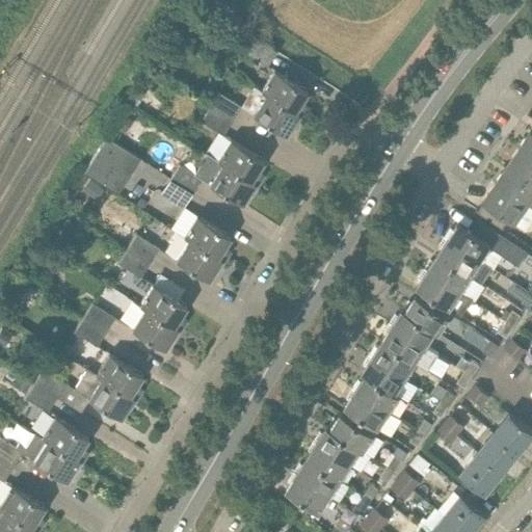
[(243,52),(266,67),(275,52),(253,36),(243,52)]
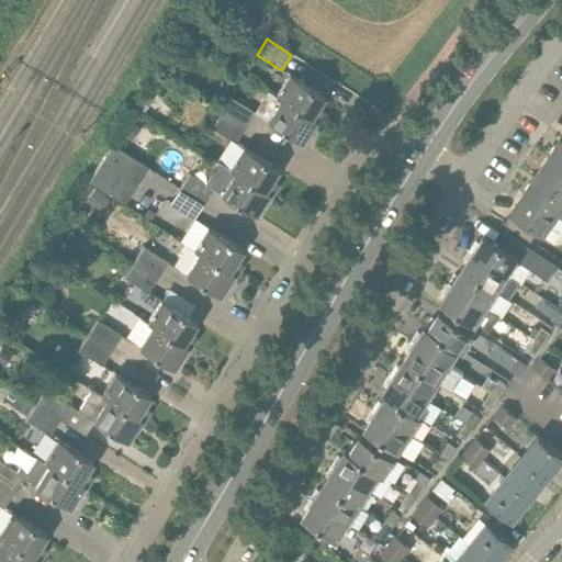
[(274,94),(317,123),(324,112),(316,108),(324,97),(288,74),(274,94)]
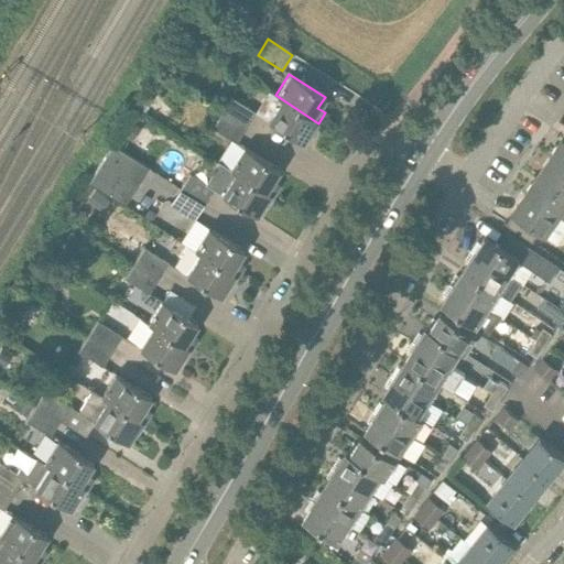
[(315,129),(318,123),(275,95),(268,89),(255,110),(267,119),(266,120),(302,143),(313,127),(315,129)]
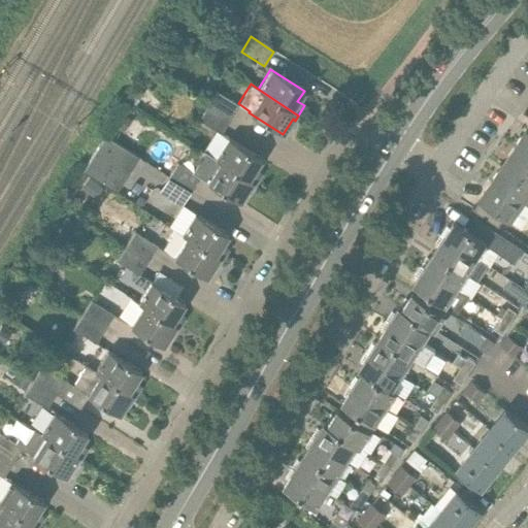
[(207,105),(230,120),(239,105),(216,91),(207,105)]
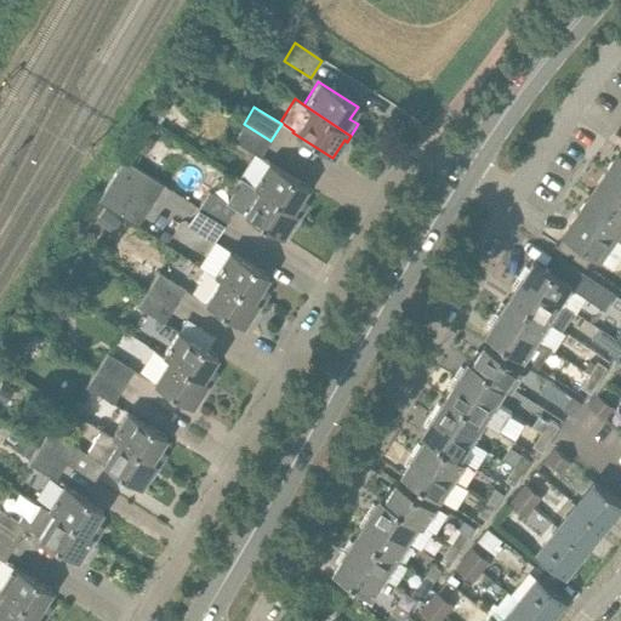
[(260,159),(271,141),(244,124),(232,141),(260,159)]
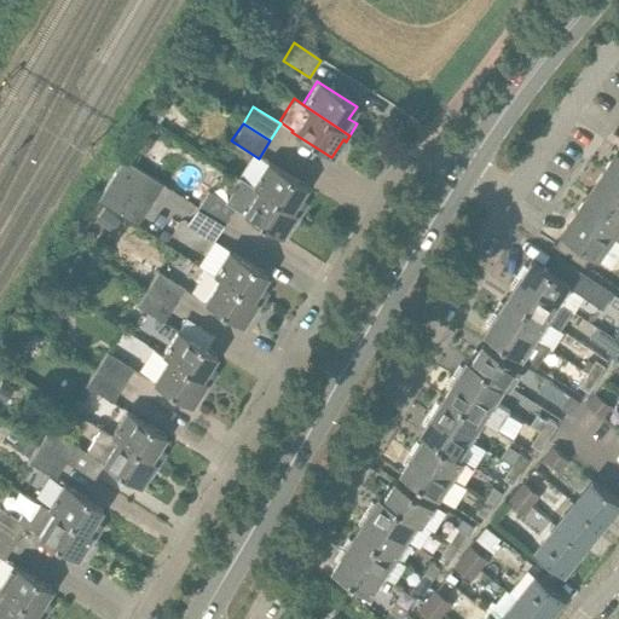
[(609,161),(602,172),(618,181),(618,152),(613,162),(609,161)]
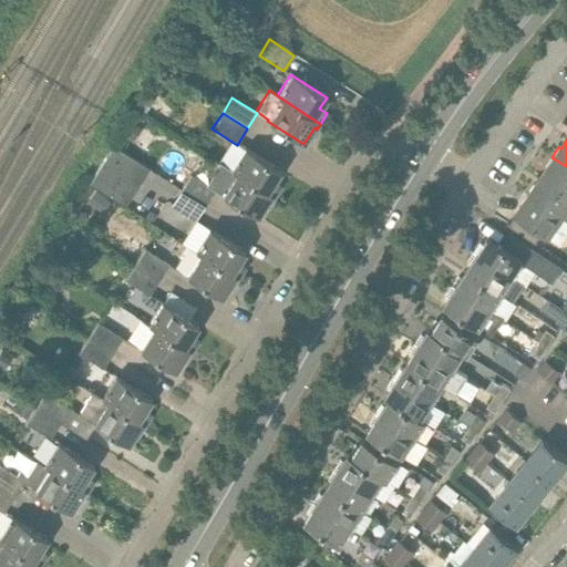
[(112,147),(91,184),(126,205),(148,169),(112,147)]
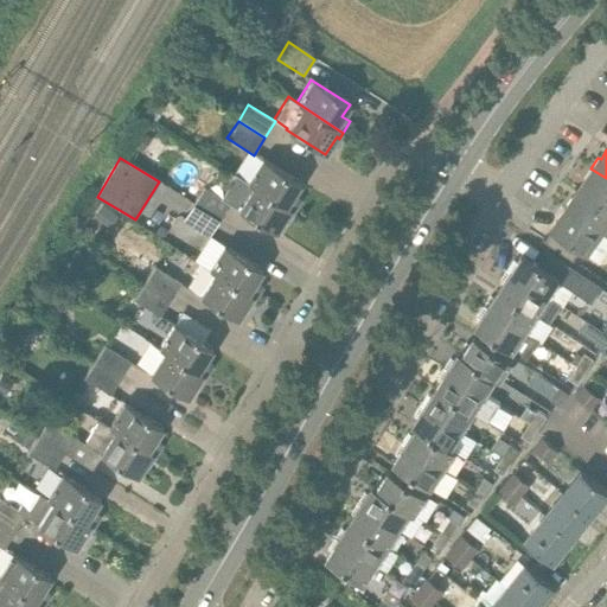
[(246,181),(250,185),(292,211),(300,200),(292,195),(299,183),(261,159),(246,181)]
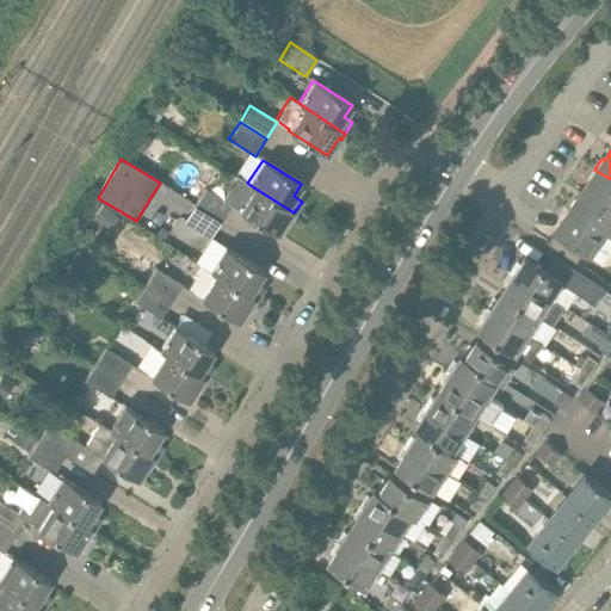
[(590,181),(584,191),(610,209),(610,179),(594,170),(587,179),(590,181)]
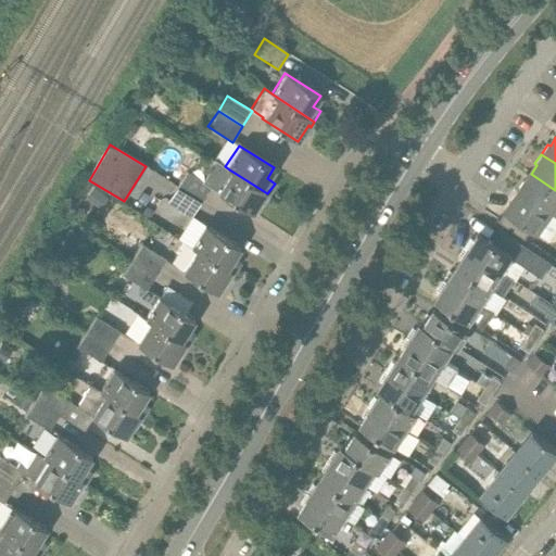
[(264,199),(267,193),(229,169),(216,191),(252,214),(262,198),(264,199)]
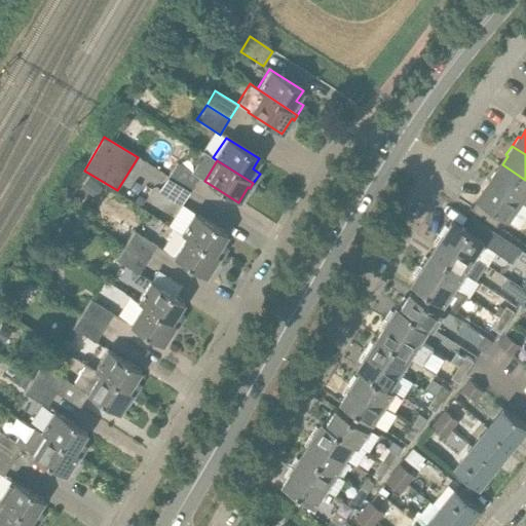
[(167,176),(190,190),(199,177),(176,162),(167,176)]
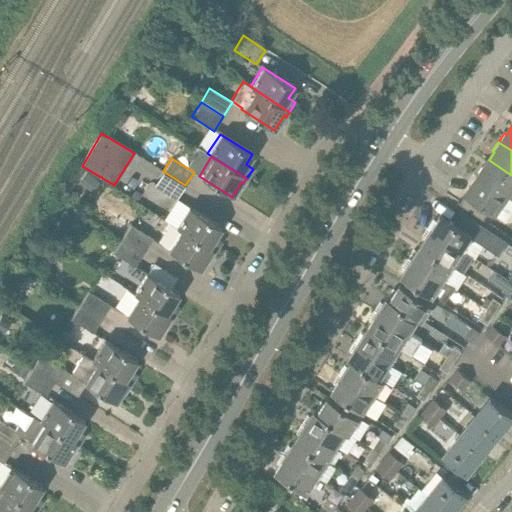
[(482,167),(476,175),(508,197),(511,199),(511,175),(489,160),(483,168),(482,167)]
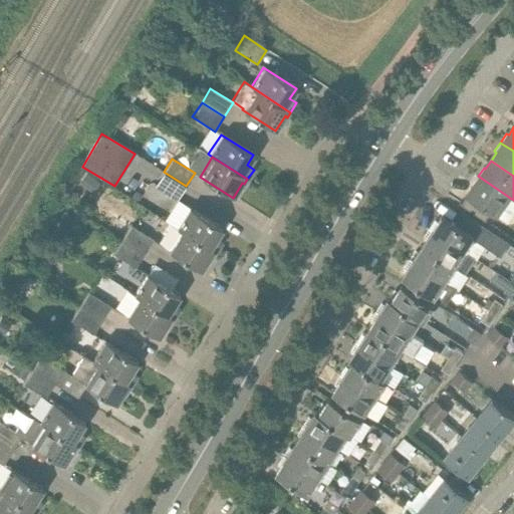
[(86,173),(82,183),(96,190),(101,180),(86,173)]
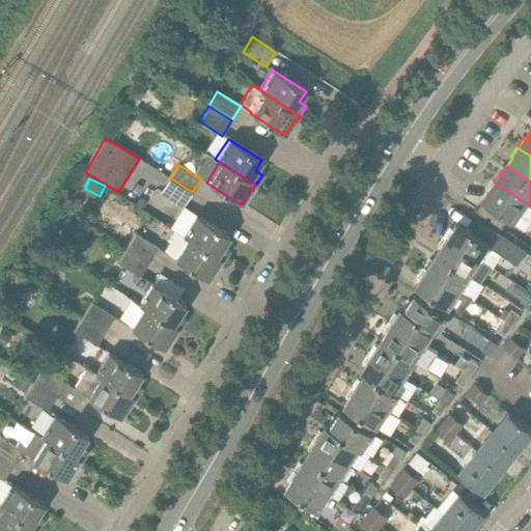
[(483,201),(476,212),(503,228),(509,219),(515,223),(527,204),(494,182),(487,191),(490,193),(483,201)]
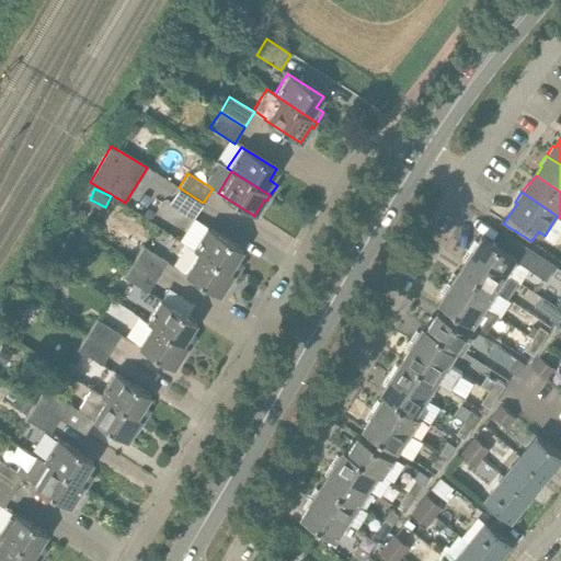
[(206,227),(191,248),(235,275),(242,264),(235,260),(241,250),(206,227)]
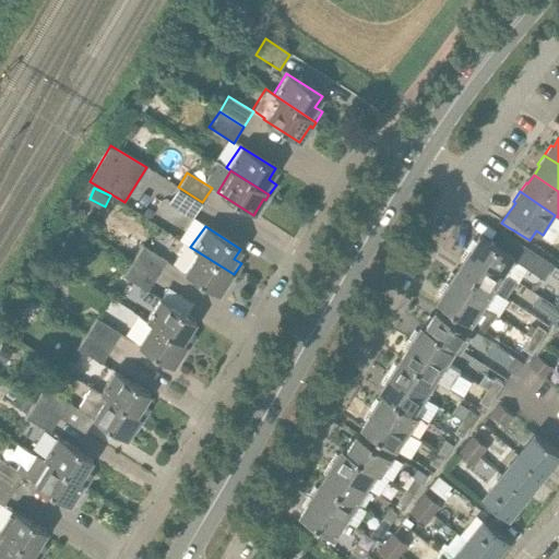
[(480,234),(470,250),(506,273),(515,259),(545,277),(554,264),(502,232),(495,242),(480,234)]
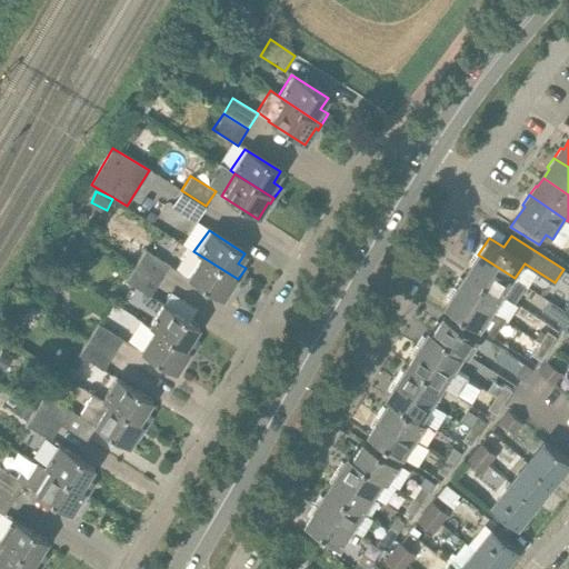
[(236,285),(238,279),(193,251),(190,249),(177,270),(222,299),(232,282),(236,285)]
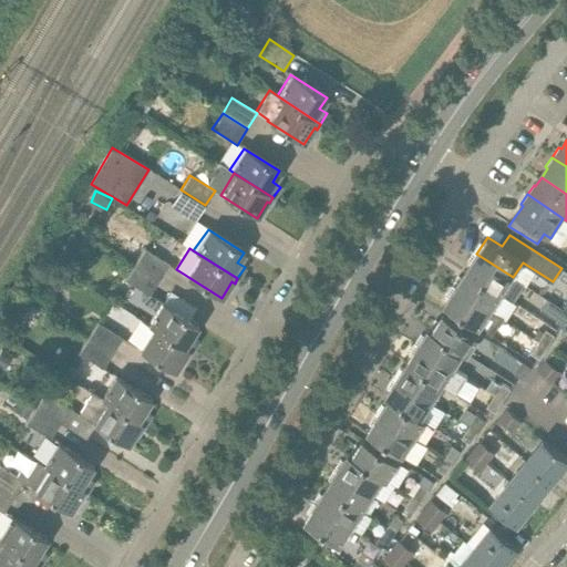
[(134,265),(158,280),(168,265),(144,249),(134,265)]
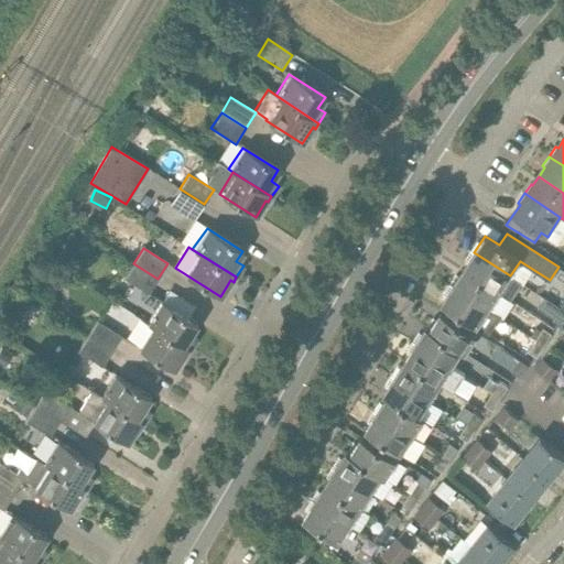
[(474,252),(463,270),(499,293),(511,301),(522,283),(510,275),(474,252)]
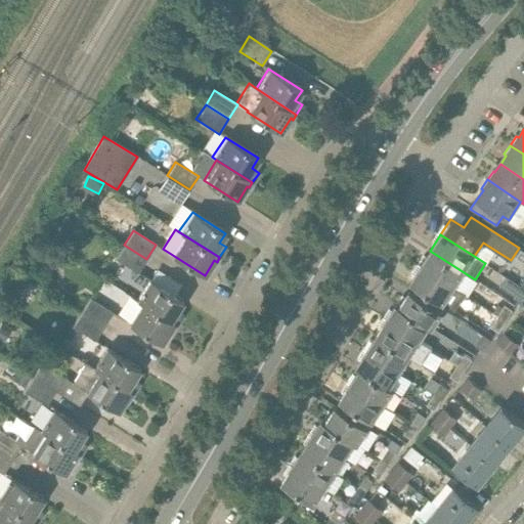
[(137,273),(146,259),(124,245),(115,259),(137,273)]
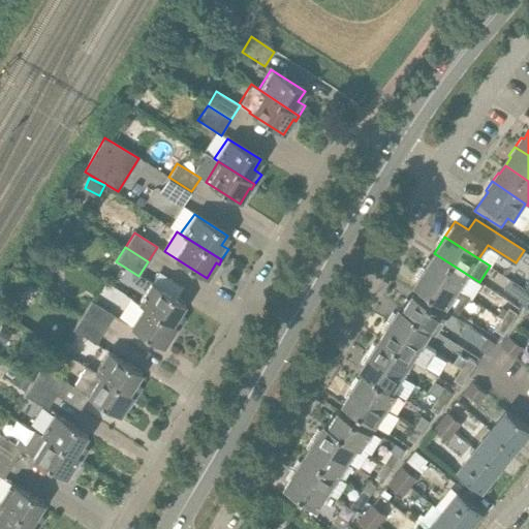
[(434,253),(424,269),(458,290),(468,275),(434,253)]
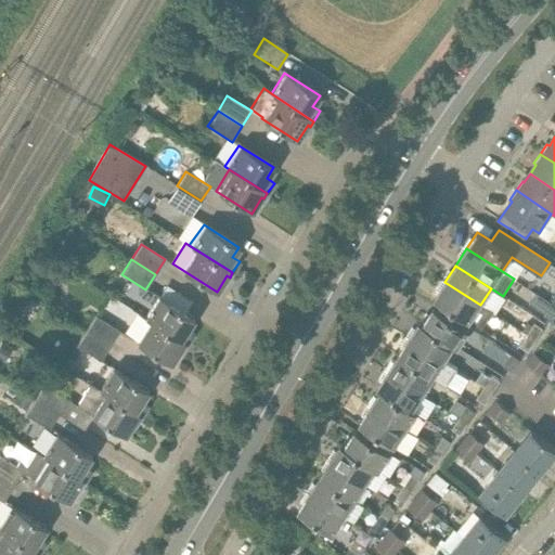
[(444,282),(434,298),(469,322),(481,330),(492,312),(480,305),(444,282)]
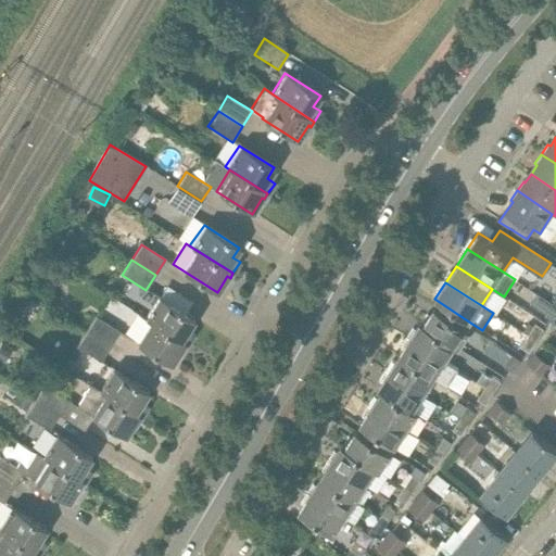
[(538,293),(531,303),(546,314),(545,316),(553,321),(555,317),(555,305),(553,304),(538,293)]
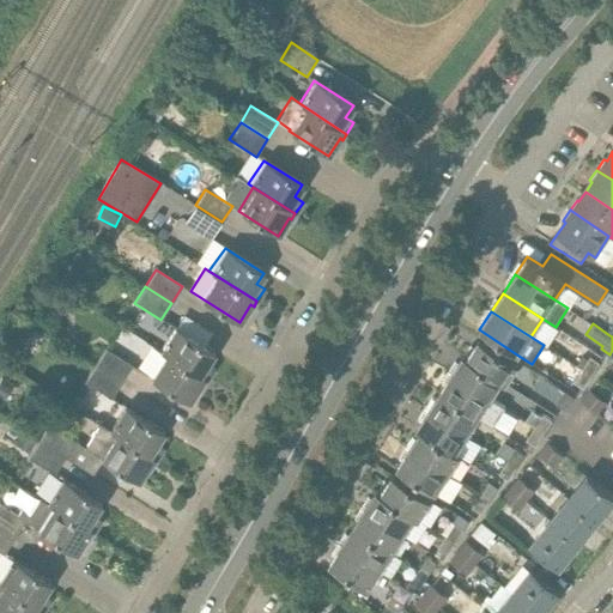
[(159,351),(164,354),(206,381),(213,369),(206,364),(213,352),(174,327),(159,351)]
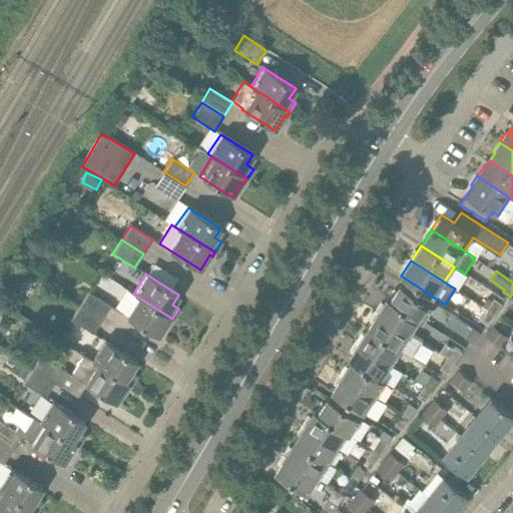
[(400,284),(391,300),(419,320),(423,322),(434,306),(400,284)]
